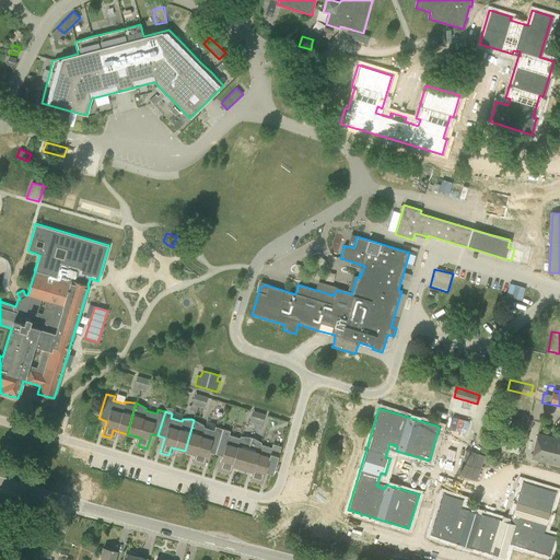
[(194,420),(185,451),(198,455),(196,463),(205,466),(209,451),(216,453),(223,429),(216,427),(214,430),(203,427),(203,426),(196,420),(194,420)]
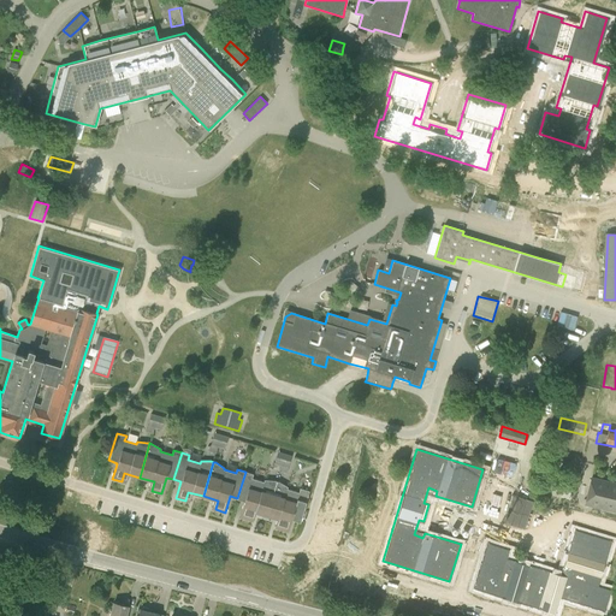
[(248,520),(252,510),(266,515),(277,481),(274,480),(265,480),(264,481),(252,478),(253,474),(246,472),(237,498),(244,501),(240,516),(248,520)]
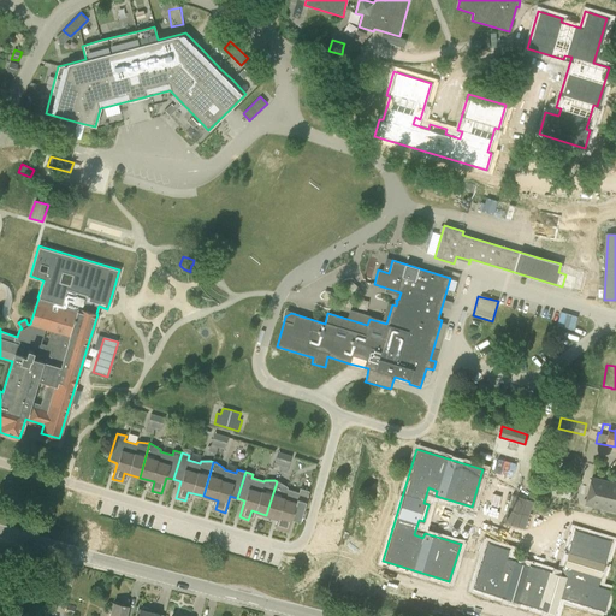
[(605,509),(615,511),(615,484),(593,478),(591,478),(585,504),(605,509)]
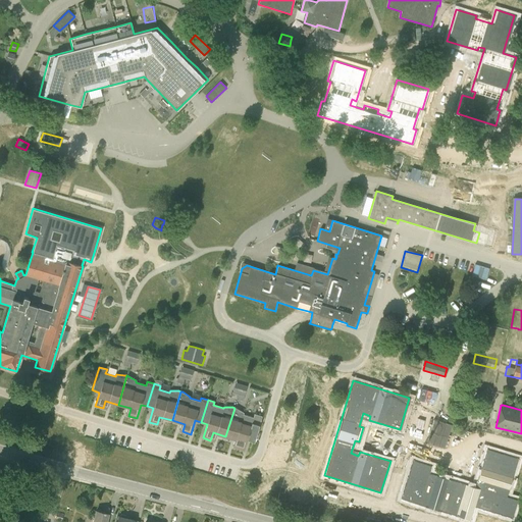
[(235,408),(225,436),(239,440),(237,448),(244,450),(248,436),(255,438),(262,416),(255,413),(254,417),(244,414),(244,413),(237,408),(235,408)]
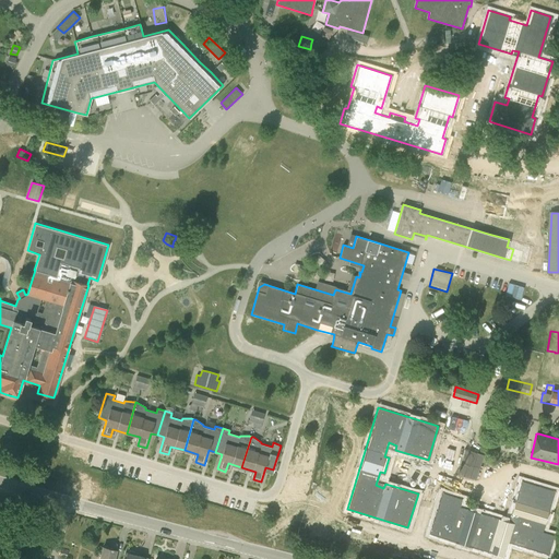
[(463,449),(458,475),(477,478),(482,452),(463,449)]
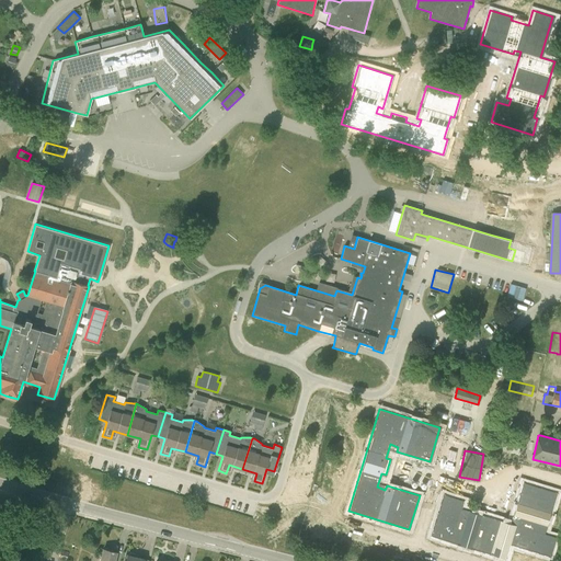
[(353,477),(338,472),(336,478),(334,485),(350,490),(353,477)]
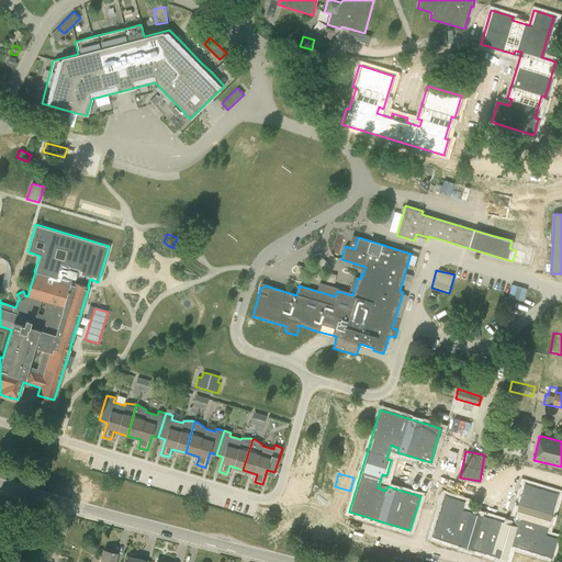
[(510,544),(551,557),(557,537),(546,534),(558,493),(524,482),(514,515),(518,517),(515,525),(470,510),(468,515),(460,513),(464,501),(445,495),(431,537),(506,559),(510,544)]
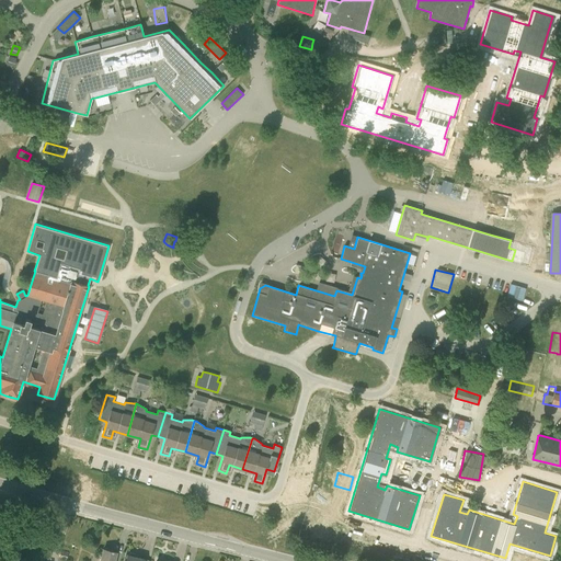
[(114,560),(116,552),(104,549),(101,560),(114,560)]
